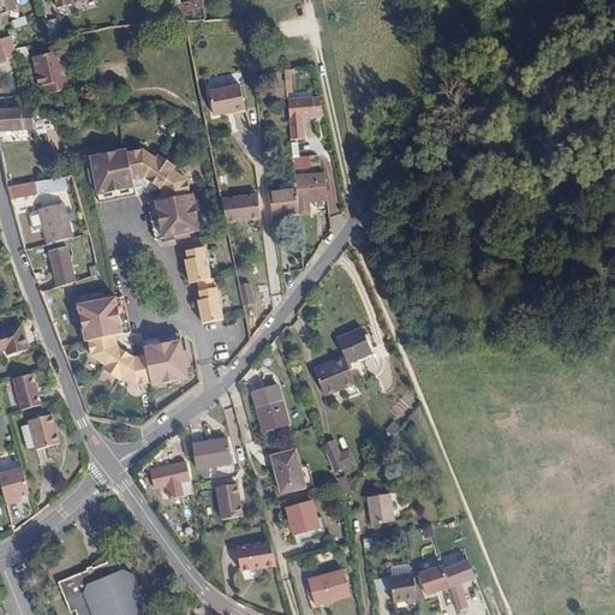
[(0,0),(0,7),(5,6),(6,13),(16,11),(12,0),(0,0)]
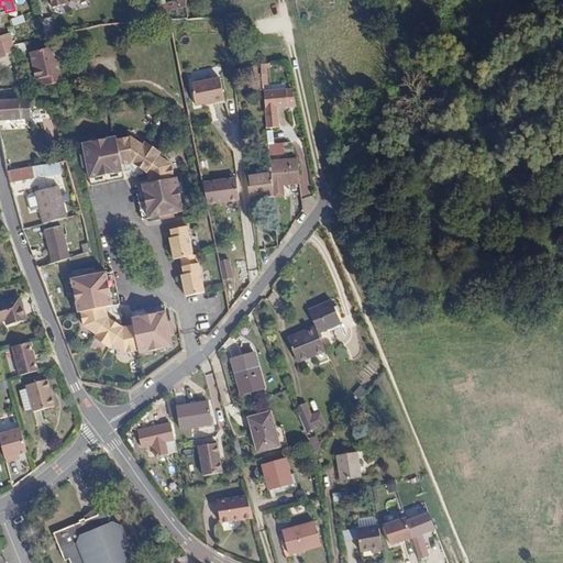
[(165,4),(161,6),(163,13),(181,8),(180,0),(165,4)]
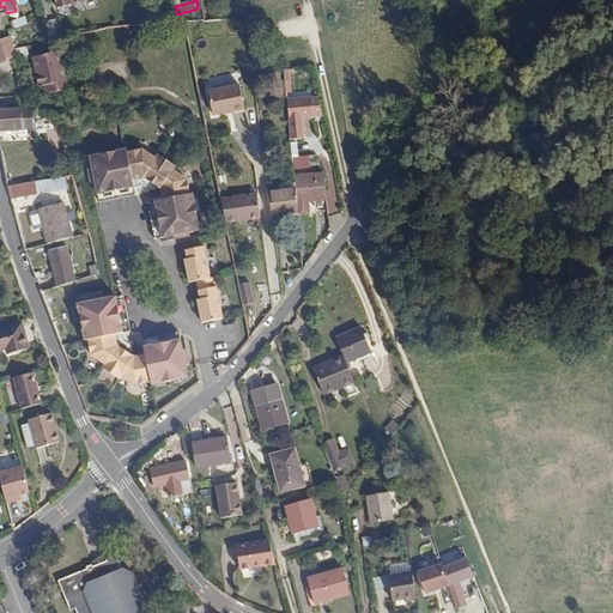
[(25,17),(12,22),(14,29),(28,24),(25,17)]
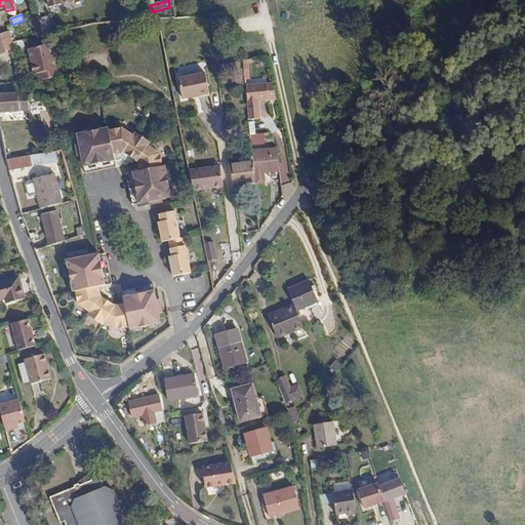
[(48,16),(39,18),(43,34),(51,32),(48,16)]
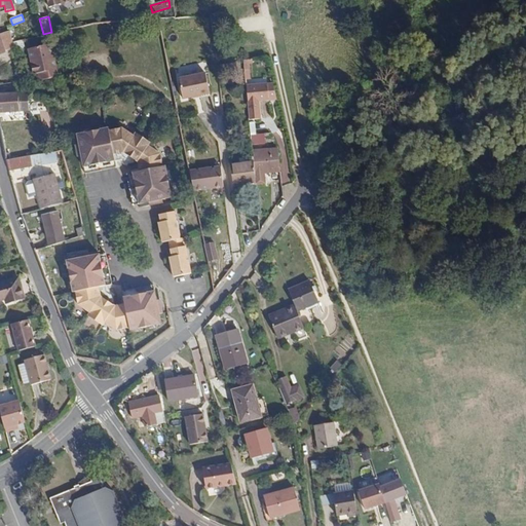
[(0,52),(14,48),(10,31),(0,34),(0,52)]
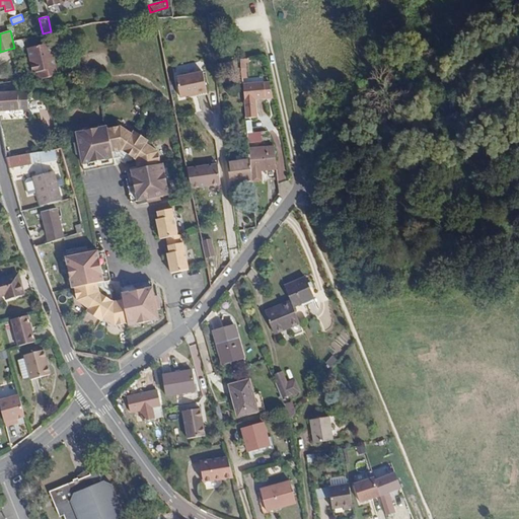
[(28,49),(33,74),(36,73),(38,80),(58,76),(51,44),(28,49)]
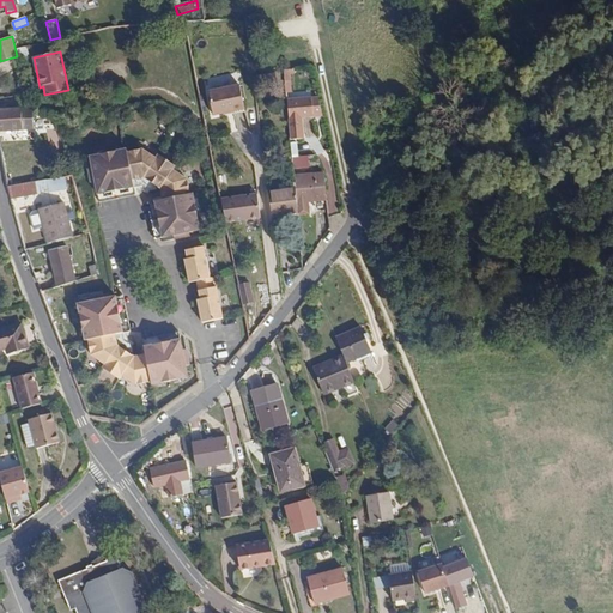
[(285,71),(286,83),(291,82),(290,74),(295,73),(295,68),(285,71)]
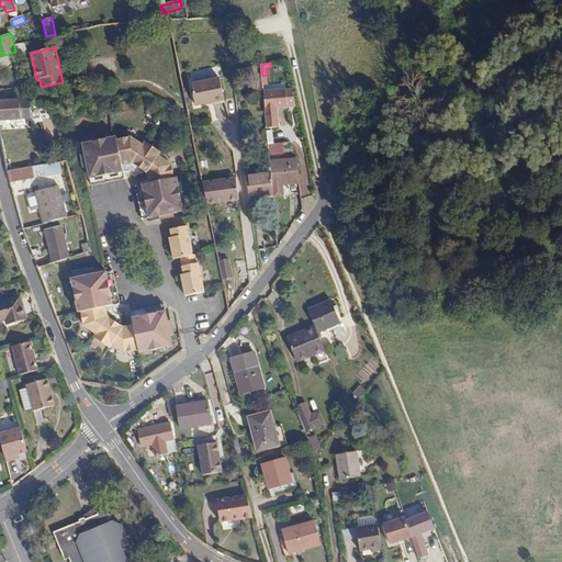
[(195,105),(224,100),(220,78),(191,85),(195,105)]
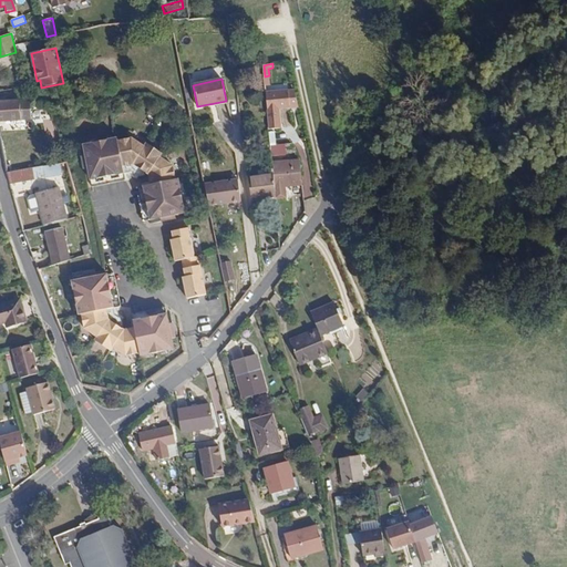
[(290,109),(288,91),(266,92),(270,130),(280,129),(279,110),(290,109)]
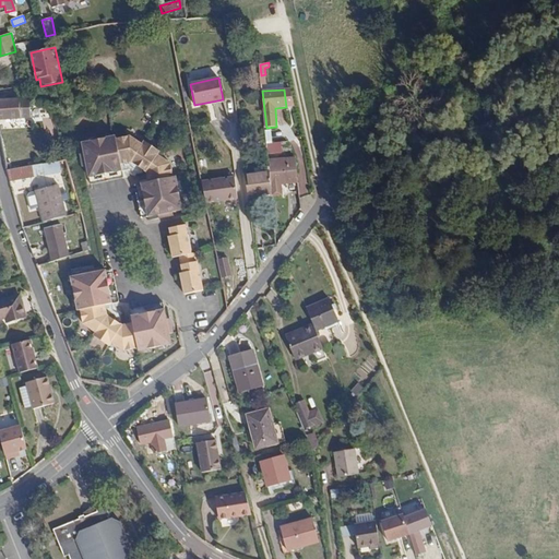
[(28,99),(0,100),(0,119),(32,118),(31,110),(35,110),(34,106),(31,107),(30,102),(28,102),(28,99)]
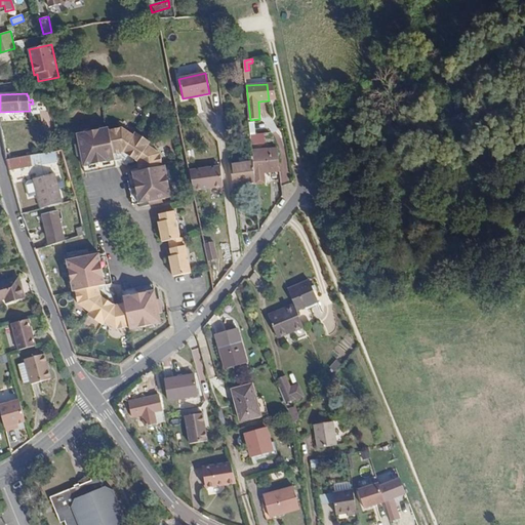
[(81,156),(83,167),(115,160),(114,154),(123,152),(137,161),(139,170),(132,172),(139,204),(149,201),(150,205),(162,202),(162,199),(171,197),(165,166),(163,166),(160,153),(149,146),(151,142),(135,132),(133,135),(122,127),(109,130),(109,127),(77,134),(79,144),(76,145),(78,156),(81,156)]
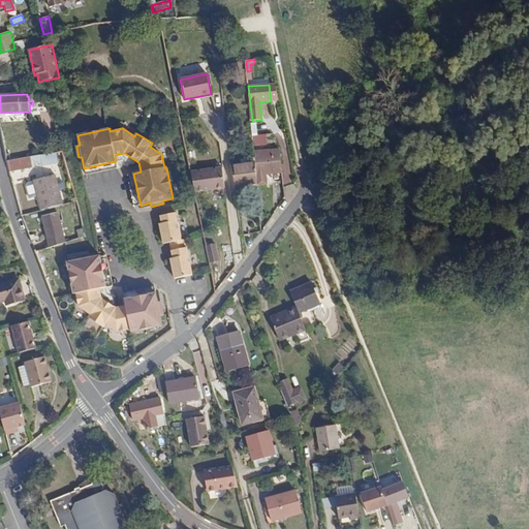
[(266,174),(282,173),(281,161),(280,156),(280,150),(254,153),(255,158),(255,163),(257,183),(257,185),(267,184),(266,174)]
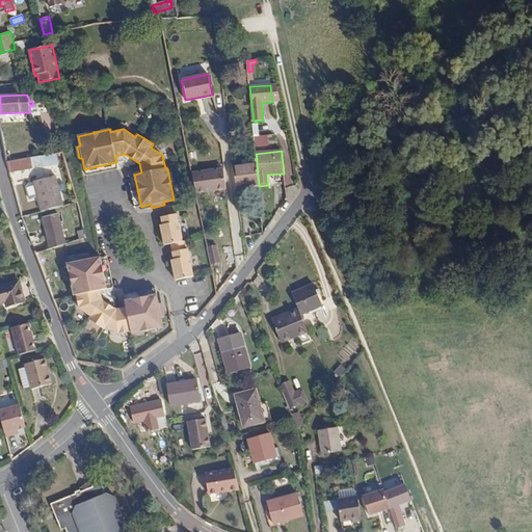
[(62,153),(6,162),(9,173),(35,167),(35,165),(43,164),(43,166),(58,164),(57,160),(64,159),(62,153)]
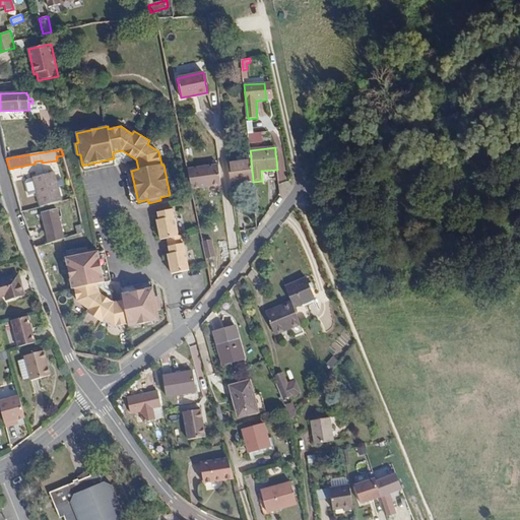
[(82,166),(84,172),(115,165),(114,158),(82,166)]
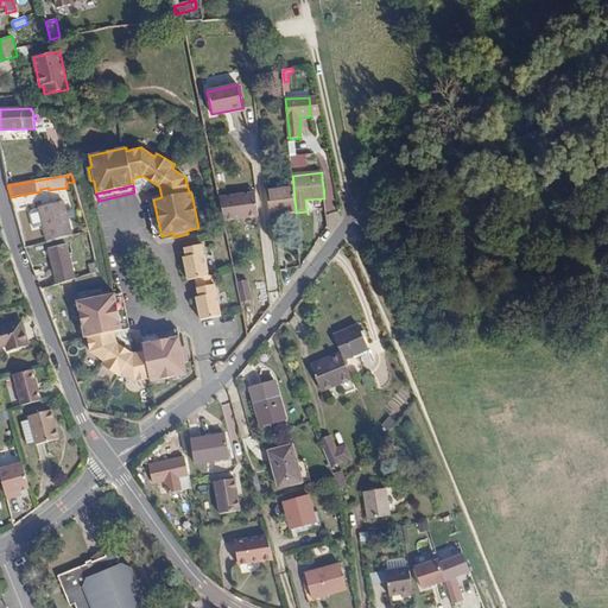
[(267,191),(270,215),(296,210),(293,188),(283,189),(267,191)]
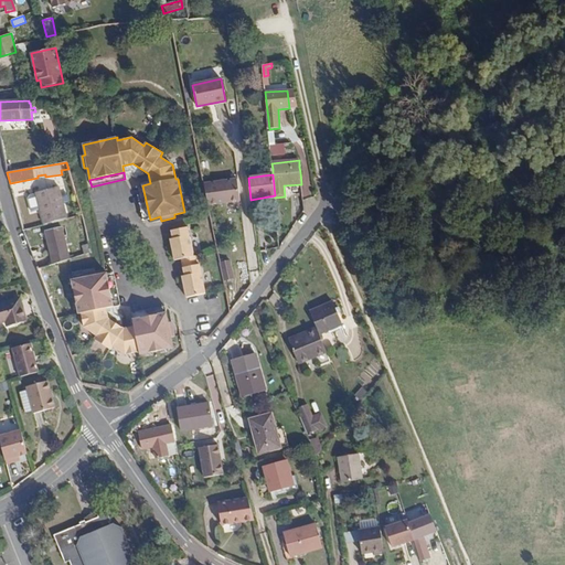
[(237,180),(204,184),(209,205),(241,202),(237,180)]
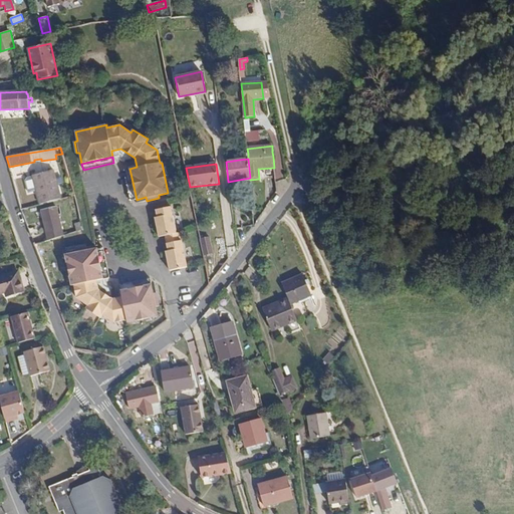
[(123,170),(130,201),(137,200),(130,169),(123,170)]
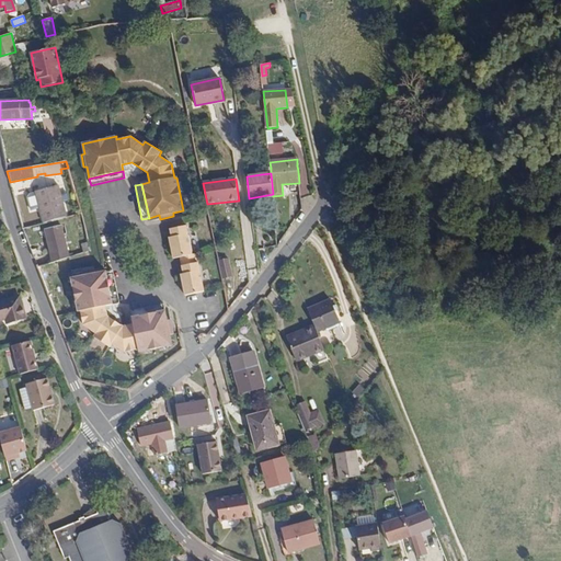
[(67,217),(59,185),(36,192),(36,193),(39,208),(44,222),(67,217)]
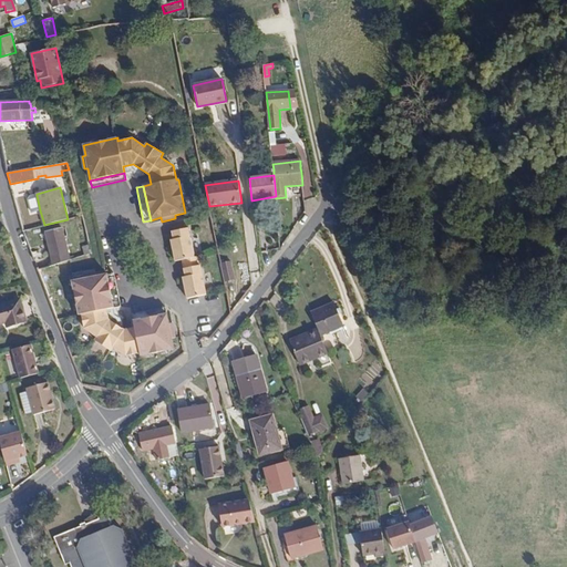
[(40,210),(37,195),(30,196),(29,199),(32,212),(40,210)]
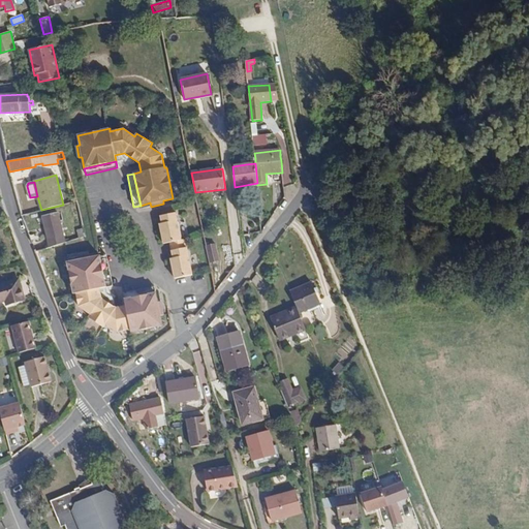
[(181,240),(176,213),(160,216),(162,223),(159,224),(163,244),(170,243),(181,240)]
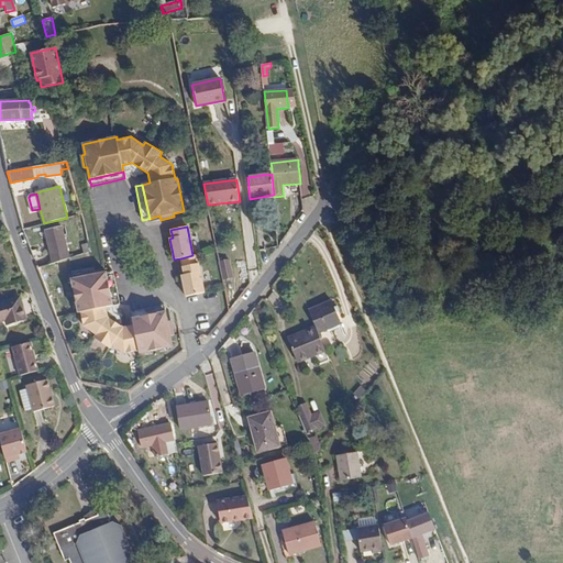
[(45,231),(53,264),(70,258),(63,228),(45,231)]
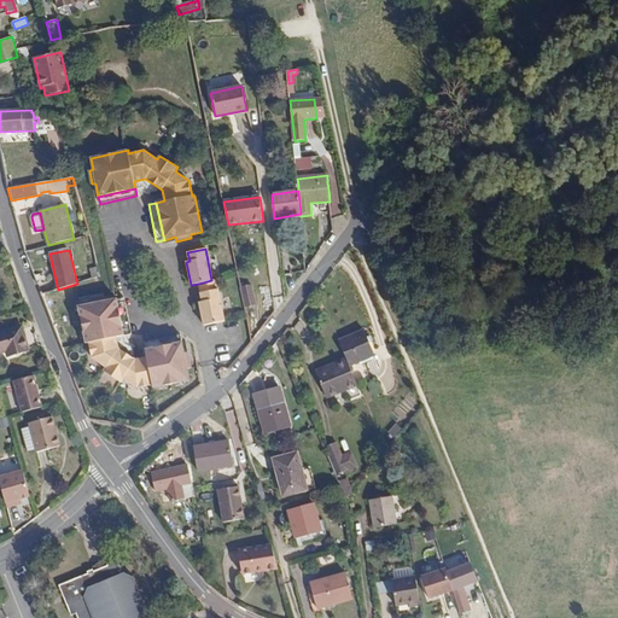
[(211,280),(199,284),(200,293),(219,290),(216,280),(211,280)]
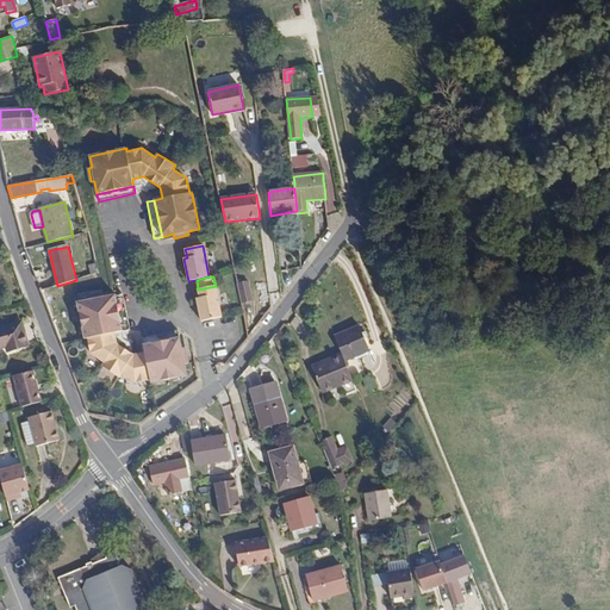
[(249,281),(238,284),(243,304),(253,302),(249,281)]
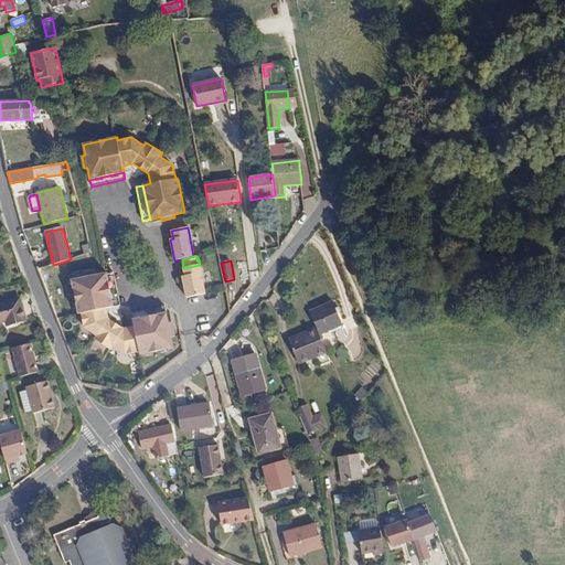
[(205,294),(200,265),(183,268),(185,276),(182,277),(187,298),(205,294)]
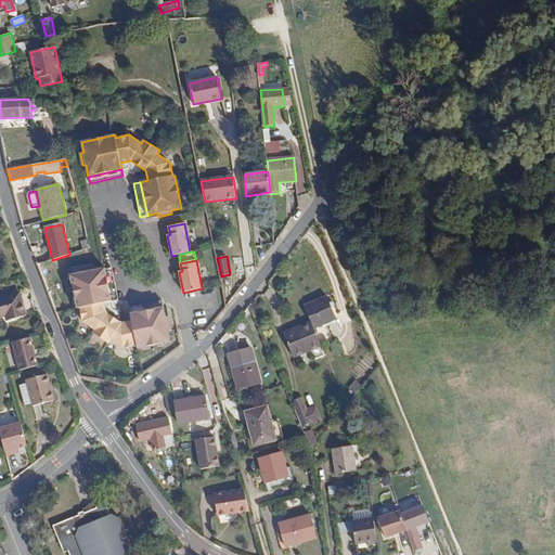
[(137,346),(138,349),(170,343),(168,332),(172,331),(169,317),(166,318),(164,308),(130,314),(131,321),(121,323),(106,313),(104,304),(112,301),(105,269),(94,271),(93,267),(79,270),(80,274),(71,276),(77,308),(79,308),(82,322),(95,331),(93,334),(108,344),(111,340),(124,349),(137,346)]
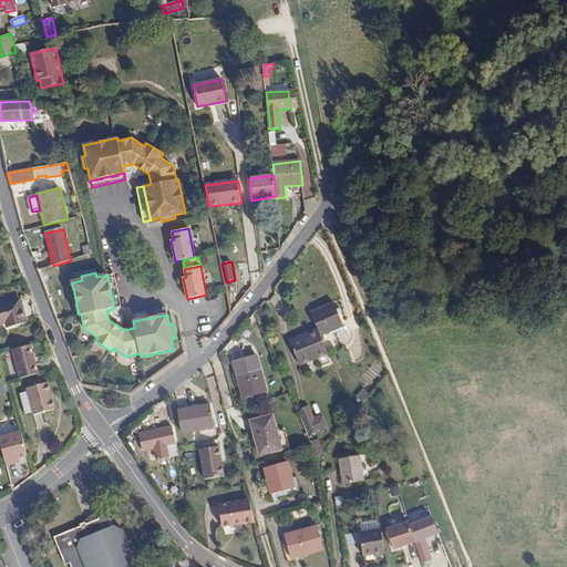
[(114,308),(121,307),(114,274),(107,275),(114,308)]
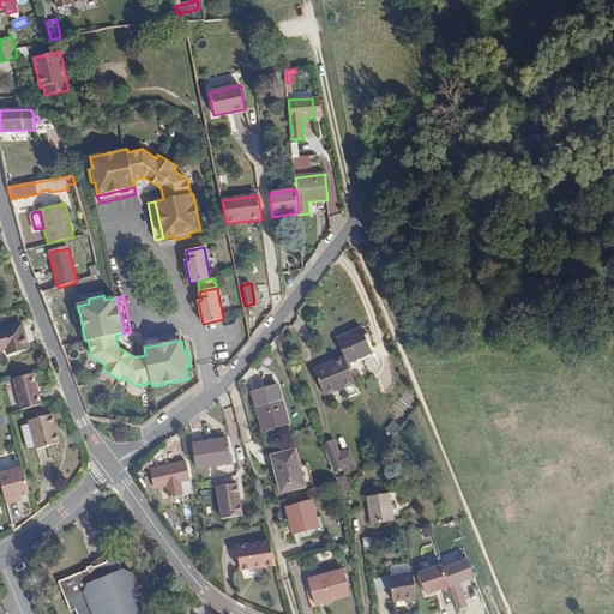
[(22,325),(0,330),(0,350),(6,349),(8,355),(29,349),(22,325)]
